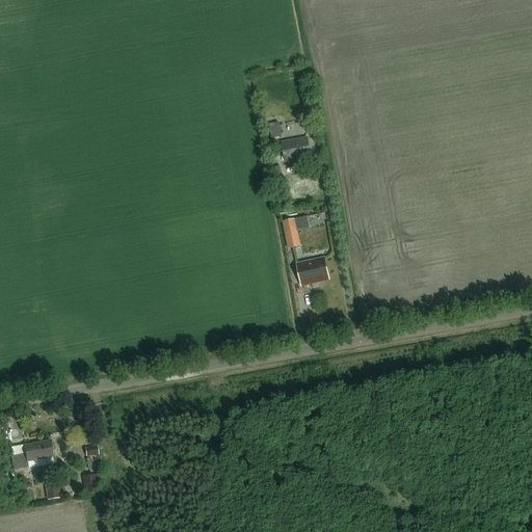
[(301,107),(303,118),(313,117),(311,105),(301,107)]
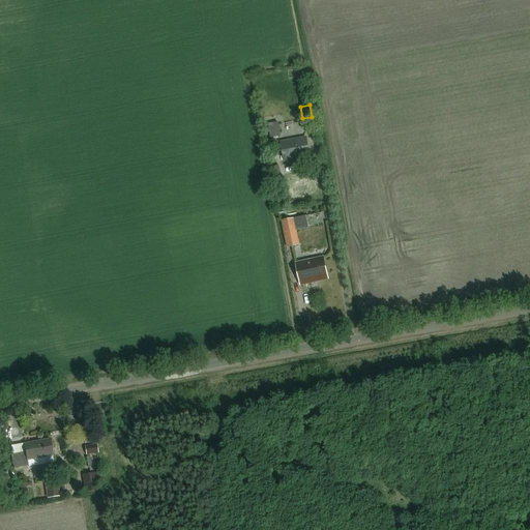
[(303,121),(305,133),(314,131),(312,119),(303,121)]
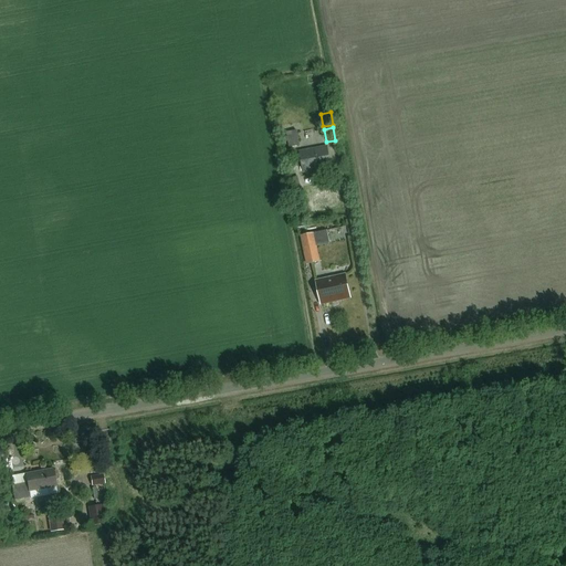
[(299,148),(296,132),(286,134),(289,149),(299,148)]
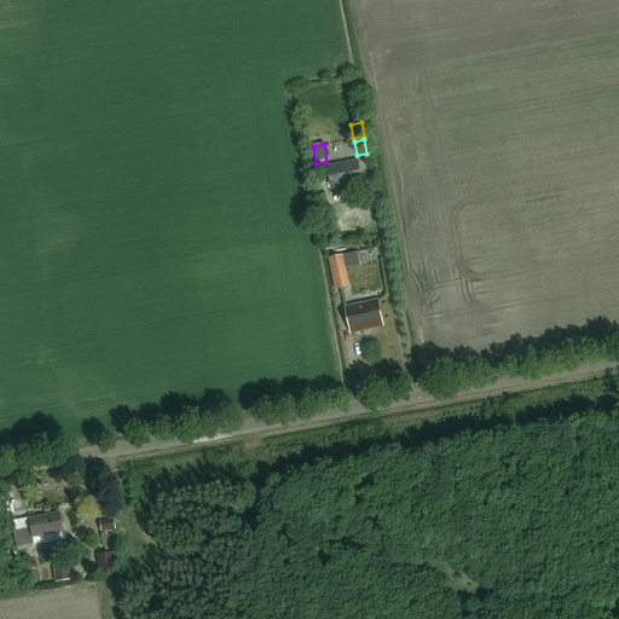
[(330,190),(360,184),(357,162),(325,168),(330,190)]
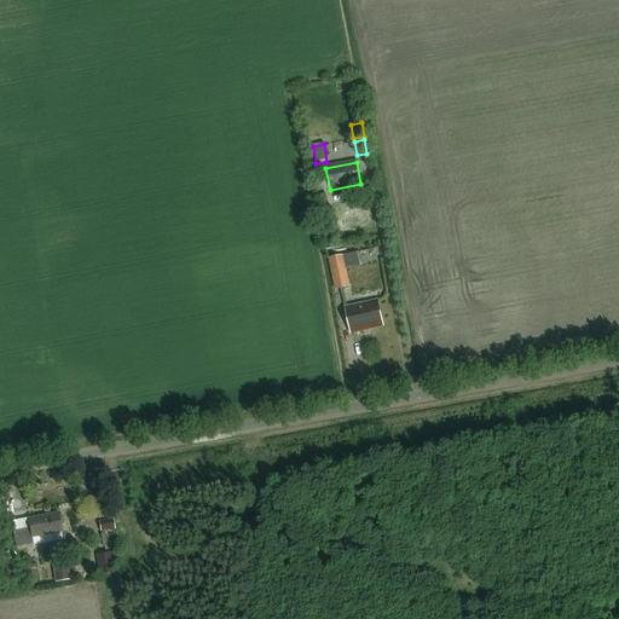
[(359,252),(330,256),(335,289),(353,285),(350,268),(362,266),(359,252)]
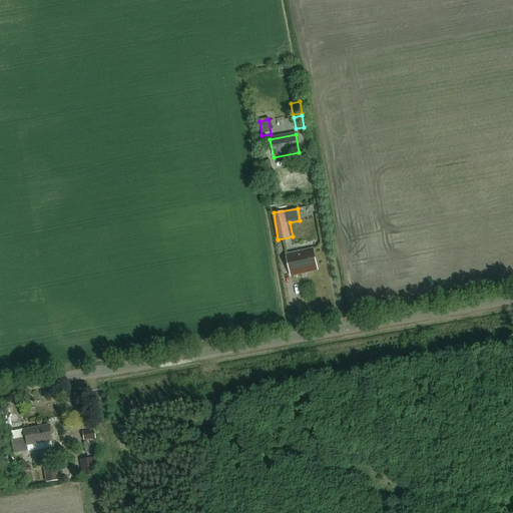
[(317,271),(313,250),(286,257),(291,277),(317,271)]
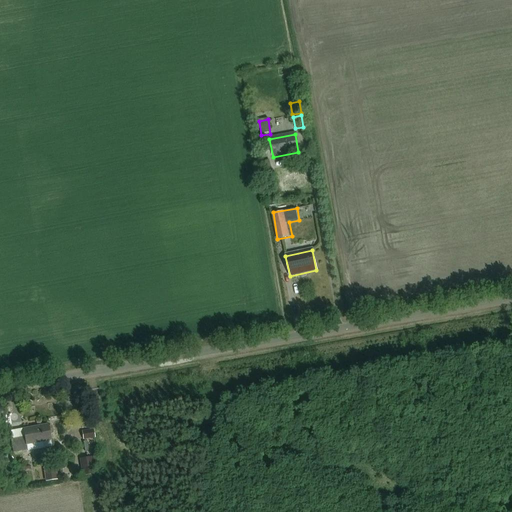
[(23,437),(12,439),(9,440),(12,454),(26,452),(43,449),(43,450),(51,448),(53,447),(52,440),(50,441),(49,435),(52,434),(51,427),(47,427),(47,425),(22,430),(23,437)]
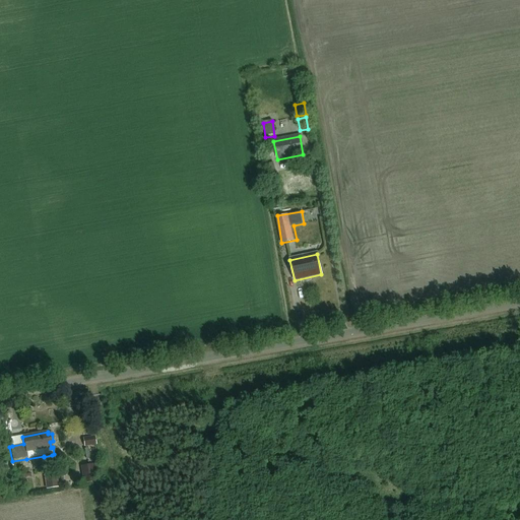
[(84,447),(96,445),(94,437),(83,439),(84,447)]
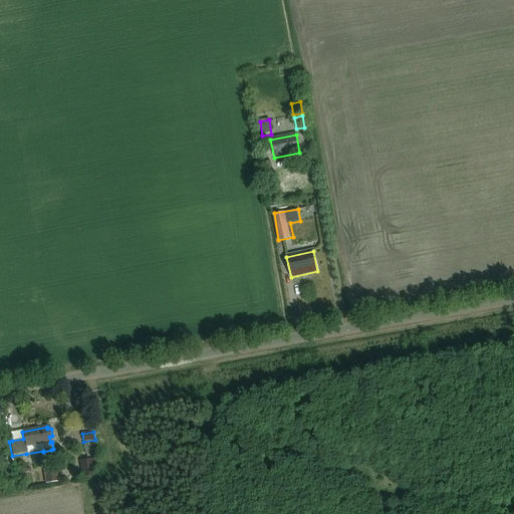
[(93,476),(90,461),(80,463),(83,477),(93,476)]
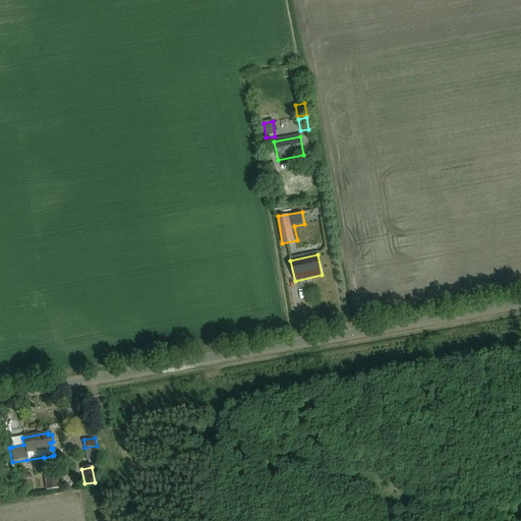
[(58,488),(56,475),(44,477),(46,490),(58,488)]
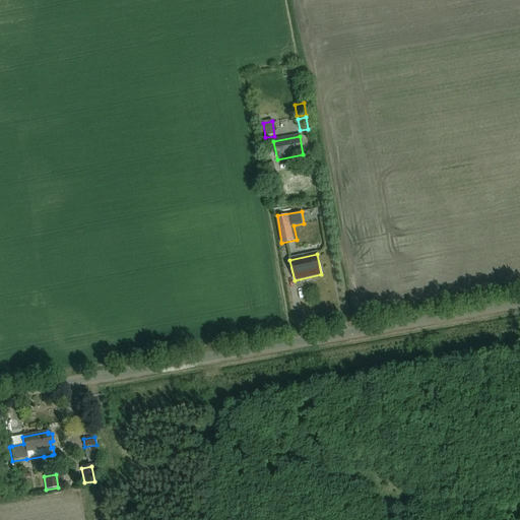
All buildings are outlined.
